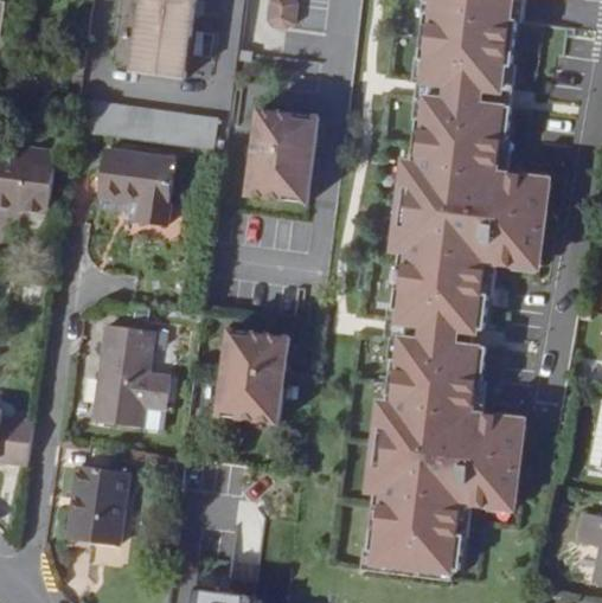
[(184,78),(194,0),(139,0),(129,71),(184,78)]
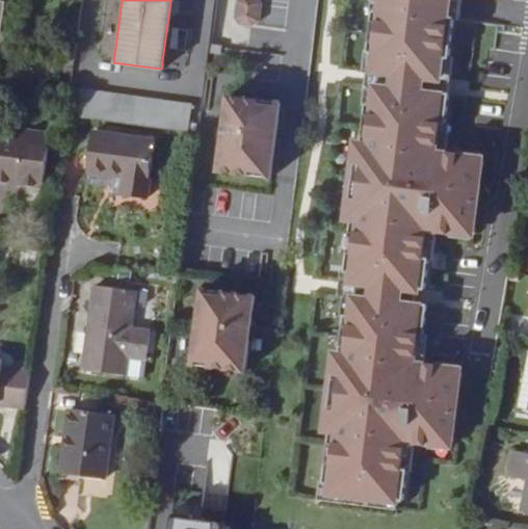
[(239,0),(236,18),(240,23),(254,25),(260,21),(262,4),(258,3),(258,0),(239,0)]
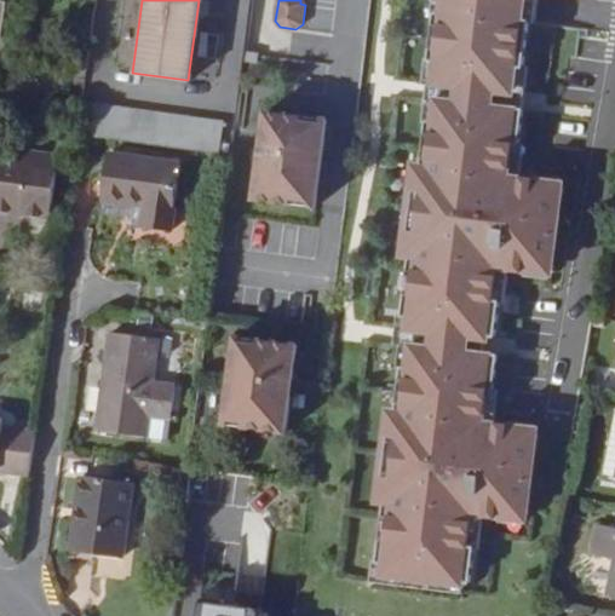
[(442,0),(441,13),(435,13),(429,59),(435,61),(430,98),(435,98),(432,122),(426,121),(421,170),(418,193),(424,194),(421,219),(415,218),(411,252),(402,316),(408,316),(404,344),(411,344),(407,368),(402,368),(396,415),(394,439),(398,439),(396,465),(390,464),(385,498),(378,562),(383,562),(381,575),(418,580),(419,569),(427,570),(427,576),(464,581),(469,581),(472,547),(467,546),(471,513),(500,517),(500,512),(524,514),(528,477),(511,476),(512,467),(529,470),(534,432),(510,430),(511,425),(483,421),(487,389),(492,389),(496,355),(492,355),(499,301),(493,300),(496,269),(526,272),(527,266),(550,269),(553,231),(538,230),(539,222),(555,224),(559,188),(535,184),(536,179),(509,176),(512,143),(518,144),(522,109),(511,108),(517,65),(522,67),(528,21),(522,21),(524,0),(442,0)]
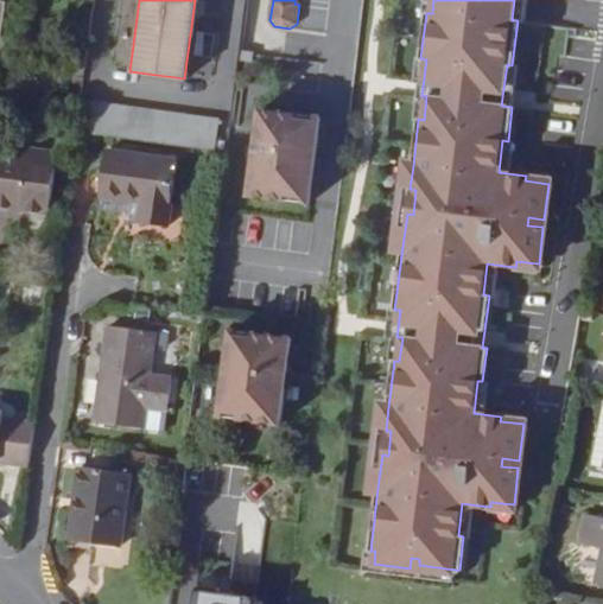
[(74,132),(210,150),(216,118),(78,100),(77,109),(74,132)]
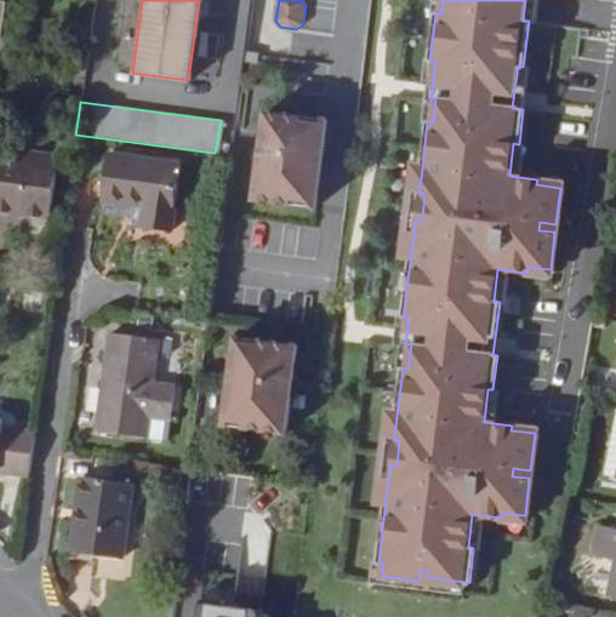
[(314,198),(323,129),(297,125),(300,116),(263,112),(252,199),(285,204),(285,195),(314,198)]
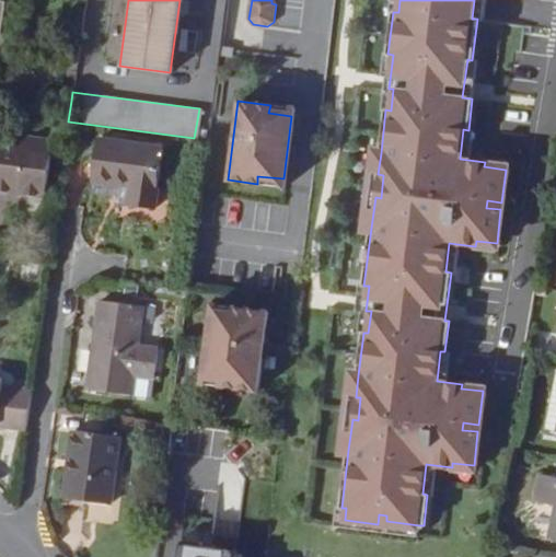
[(291,116),(293,107),(270,105),(268,113),(291,116)]
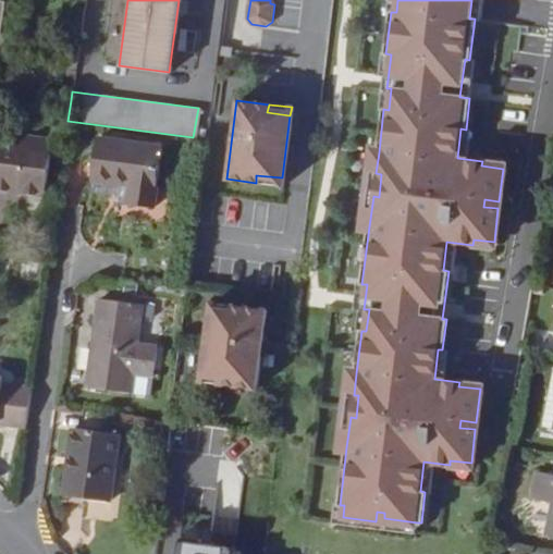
[(51,144),(1,137),(0,144),(0,197),(10,198),(11,192),(44,197),(51,144)]
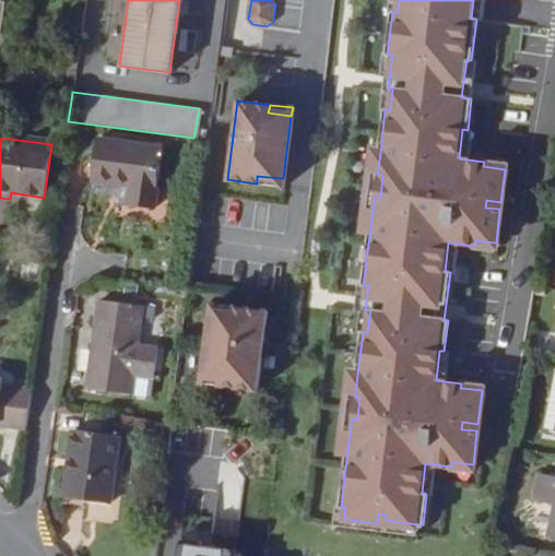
[(90,179),(126,184),(124,202),(153,206),(161,148),(95,138),(90,179)]
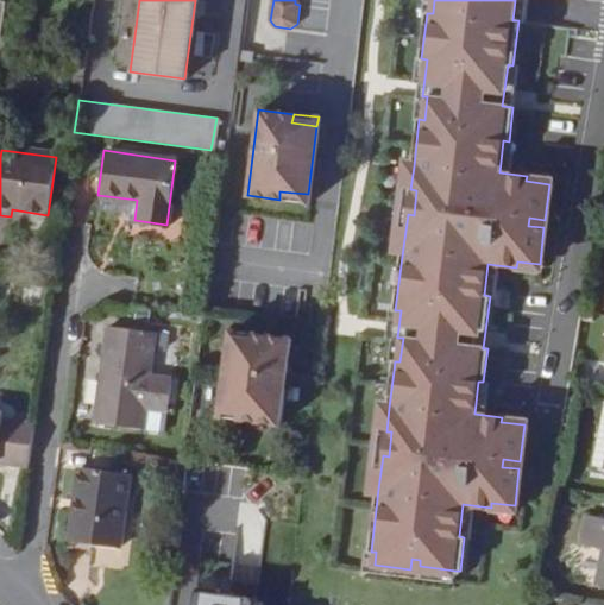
[(414,166),(404,166),(395,246),(403,247),(408,214),(414,215),(416,190),(410,189),(414,166)]
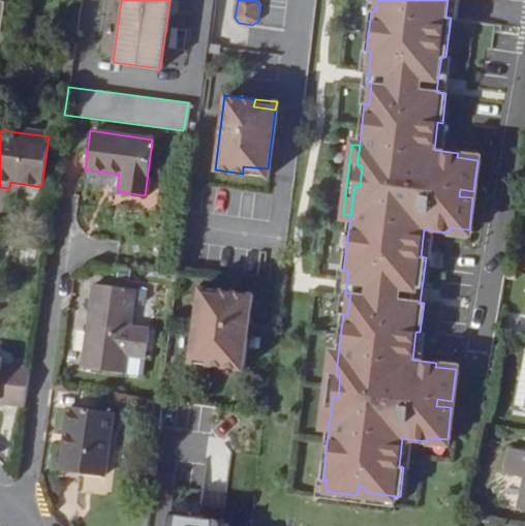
[(481,160),(477,160),(473,191),(460,189),(459,196),(472,197),(469,229),(471,230),(481,160)]
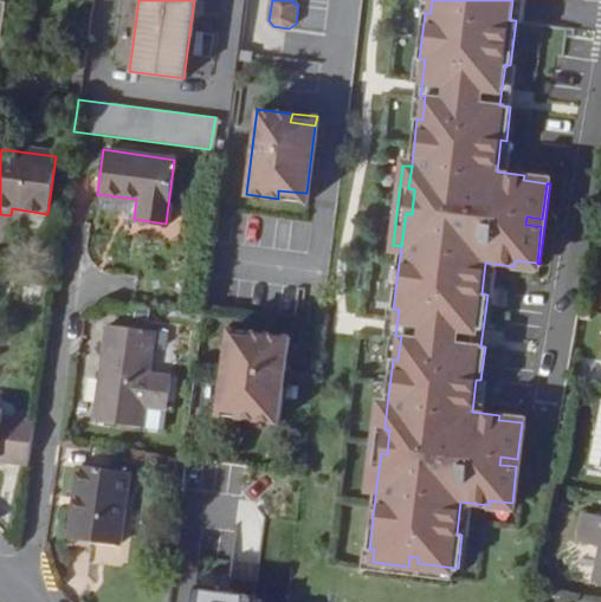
[(278,199),(305,202),(307,193),(278,191),(278,199)]
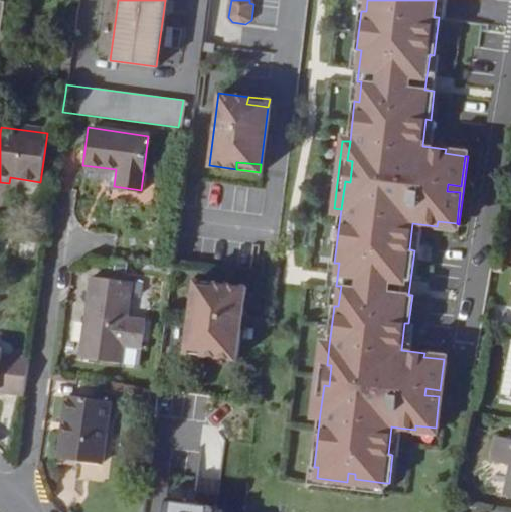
[(142,316),(124,314),(129,281),(90,275),(78,356),(135,364),(142,316)]
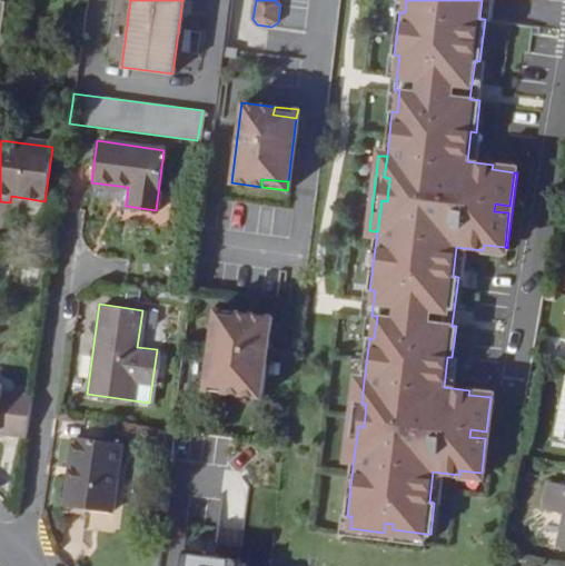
[(237,321),(238,313),(215,310),(214,318),(237,321)]
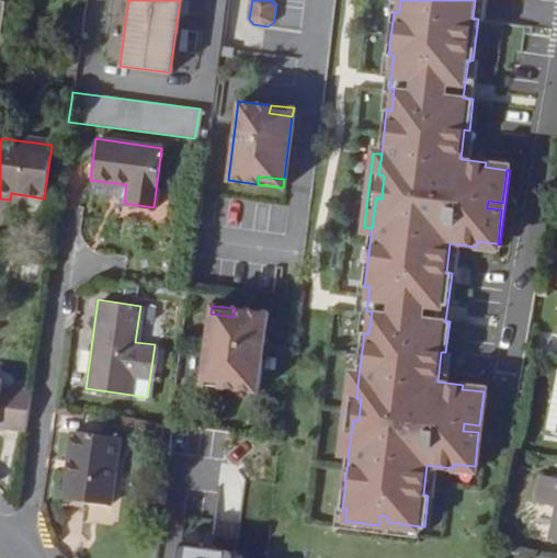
[(256,393),(266,312),(235,308),(234,317),(211,314),(201,377),(224,380),(224,388),(256,393)]
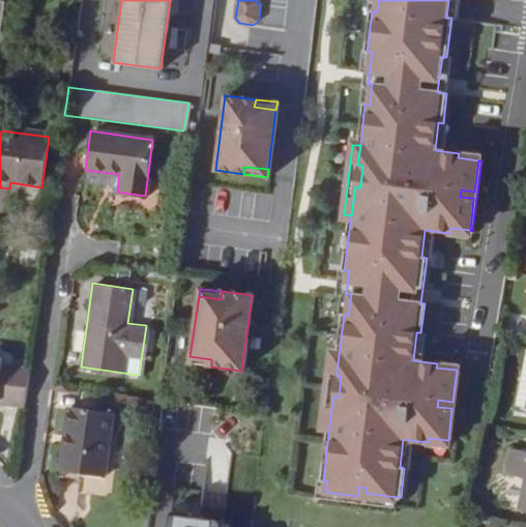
[(525,350),(524,350),(513,405),(525,407),(525,350)]
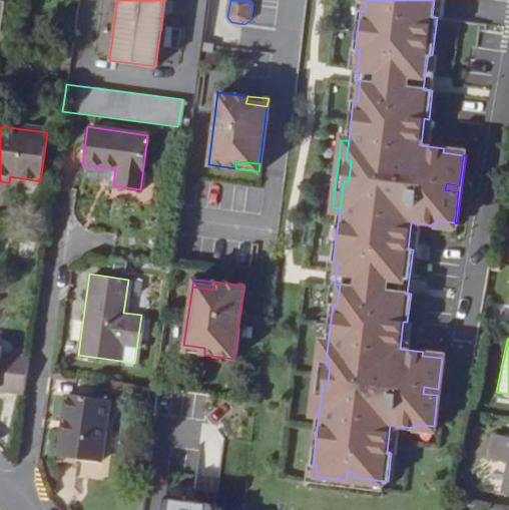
[(312,411),(319,412),(323,384),(328,385),(330,364),(326,364),(328,344),(321,344),(312,411)]
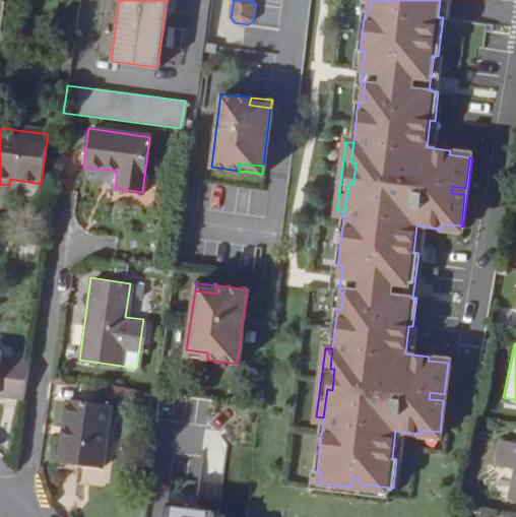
[(28,359),(1,356),(2,349),(0,349),(0,392),(22,395),(28,359)]
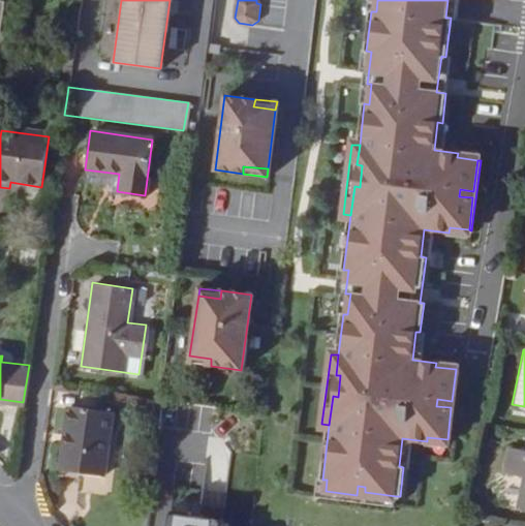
[(189,364),(211,366),(211,359),(189,356),(189,364)]
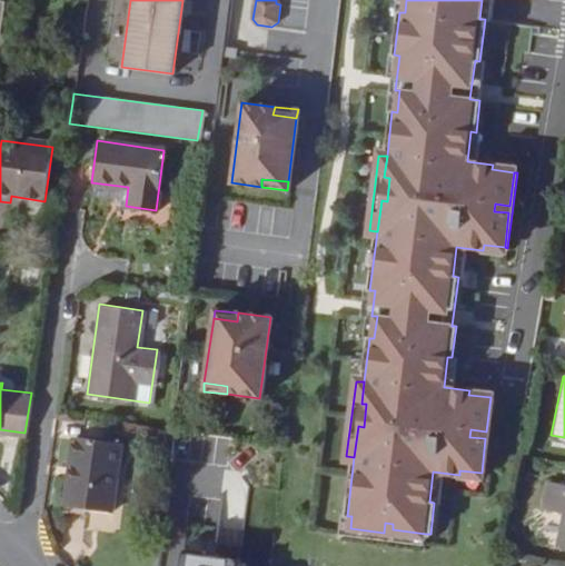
[(493,398),(491,397),(486,432),(471,429),(469,437),(485,438),(482,473),(484,473),(493,398)]
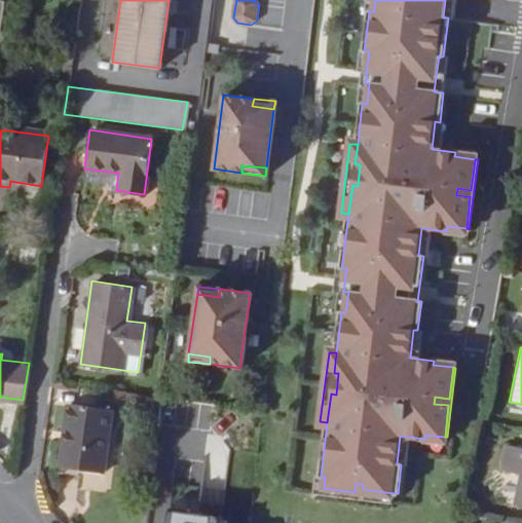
[(58,465),(101,472),(110,408),(67,403),(58,465)]
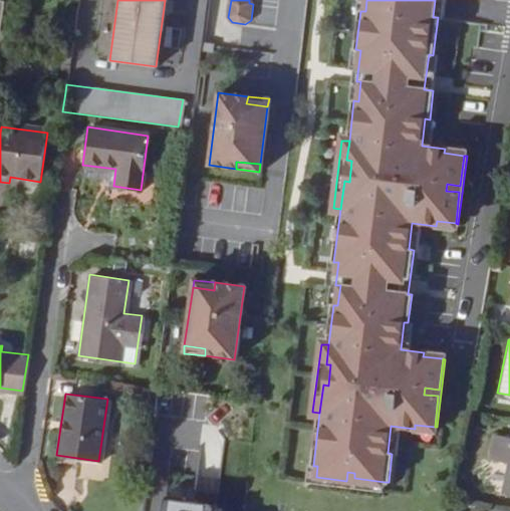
[(509,437),(492,434),(487,459),(507,463),(502,492),(509,493),(509,437)]
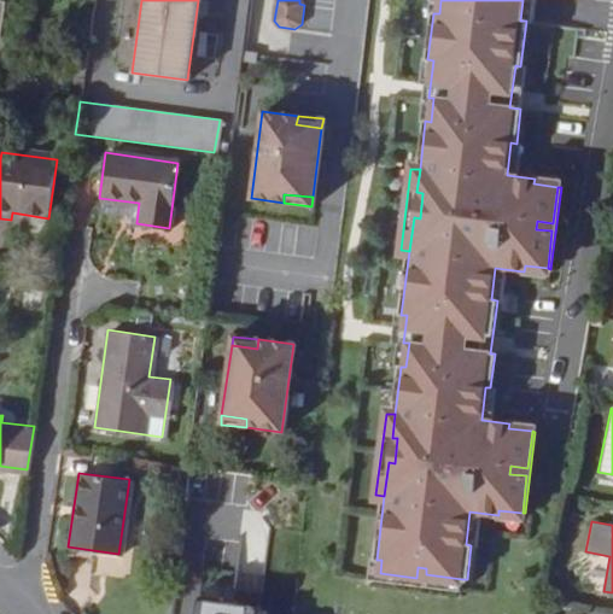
[(416,578),(380,573),(379,582),(460,591),(462,579),(426,574),(426,568),(418,567),(416,578)]
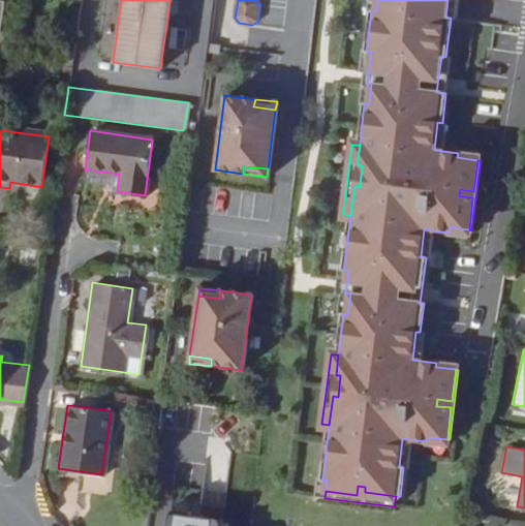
[(160,525),(234,525),(237,513),(164,502),(160,525)]
